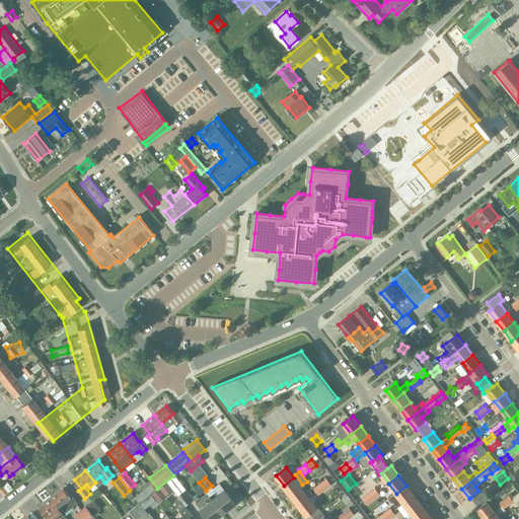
[(294,477),(284,486),(291,495),(301,487),(297,480),(294,477)]
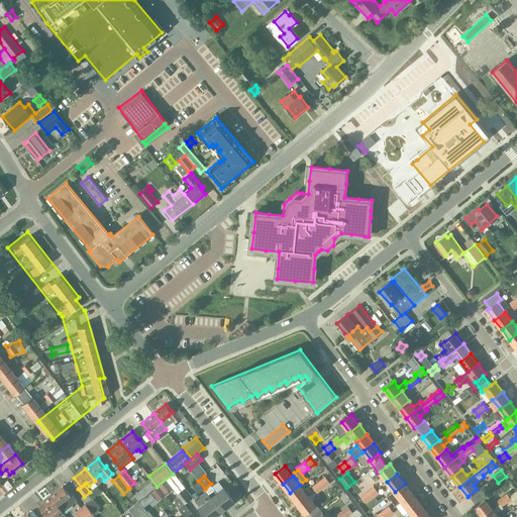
[(325,477),(319,482),(323,489),(330,484),(325,477)]
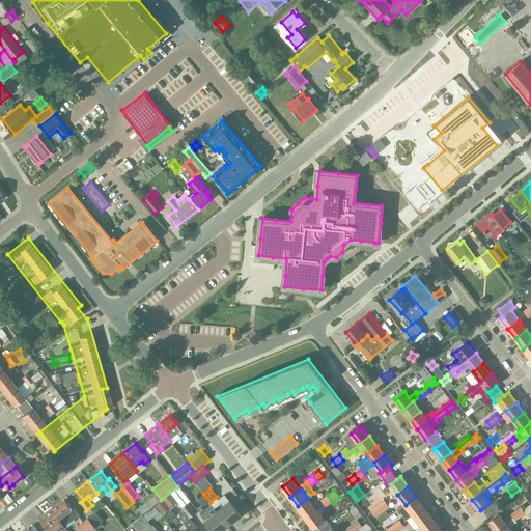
[(497,512),(523,494),(520,490),(511,496),(495,508),(491,502),(490,502),(481,509),(488,520),(498,512),(497,512)]
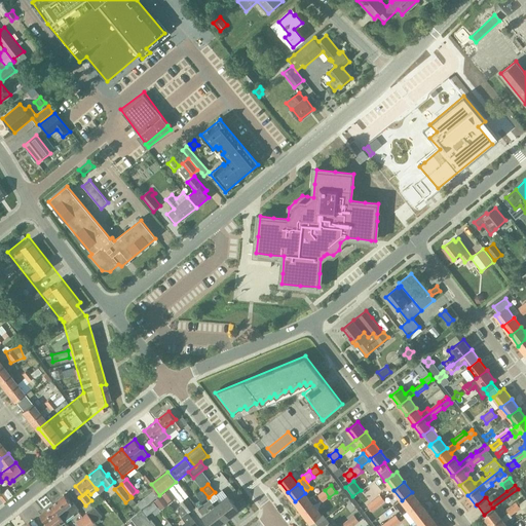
[(170,489),(154,501),(160,511),(168,503),(176,497),(170,489)]
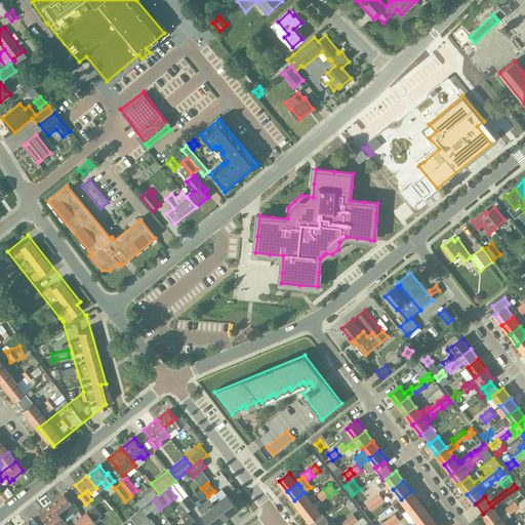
[(208,496),(201,488),(195,492),(202,501),(208,496)]
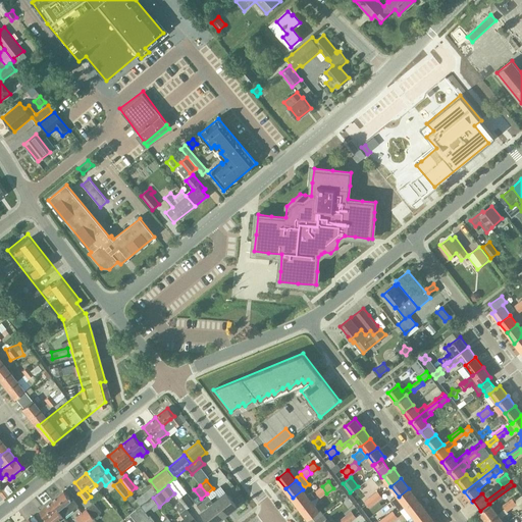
[(326,493),(322,486),(315,491),(320,499),(326,493)]
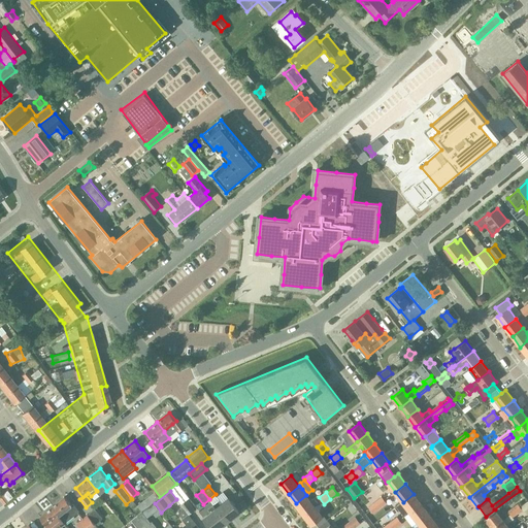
[(0,500),(3,505),(9,501),(4,494),(0,496),(0,500)]
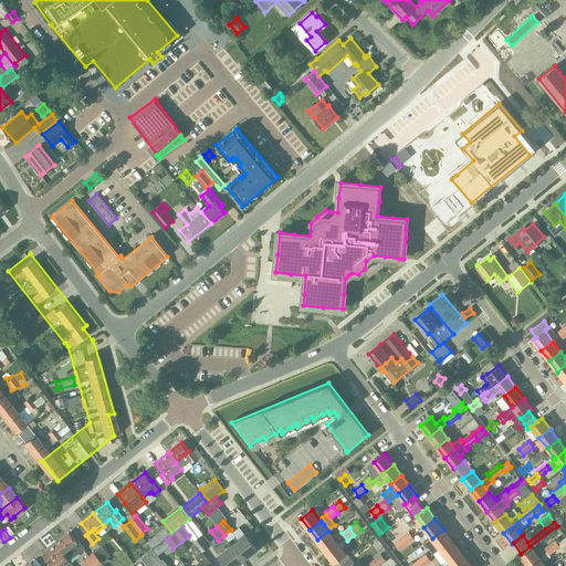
[(443,530),(432,538),(440,548),(451,541),(443,530)]
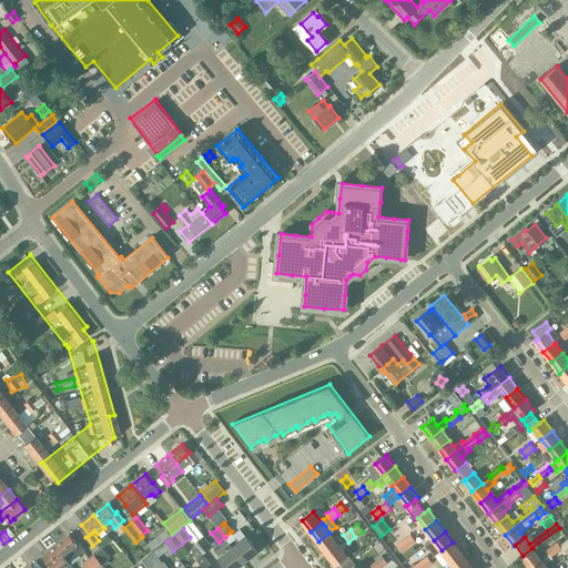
[(334,539),(330,533),(318,541),(326,553),(342,540),(338,536),(334,539)]
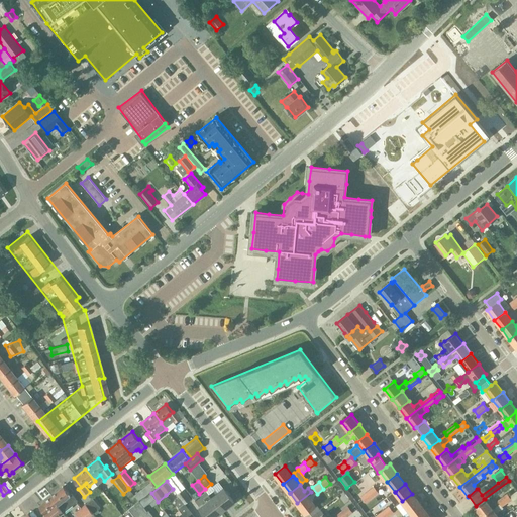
[(52,496),(65,512),(78,501),(72,494),(71,495),(64,486),(52,496)]
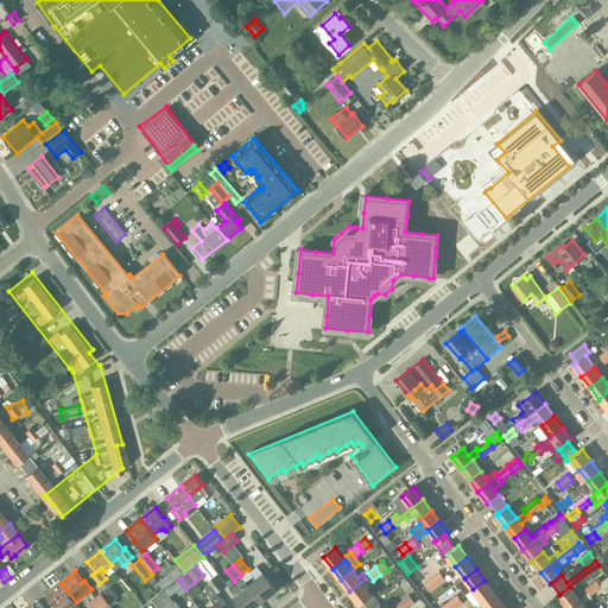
[(439,572),(424,584),(430,591),(445,580),(439,572)]
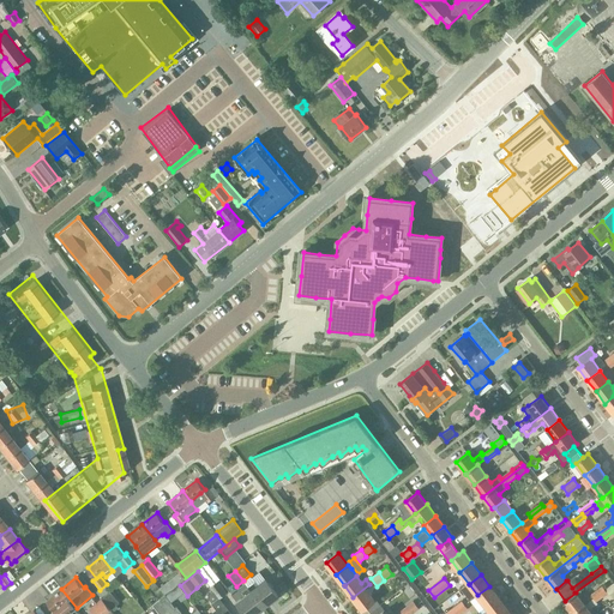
[(248,588),(263,607),(277,595),(265,579),(258,585),(256,582),(248,588)]
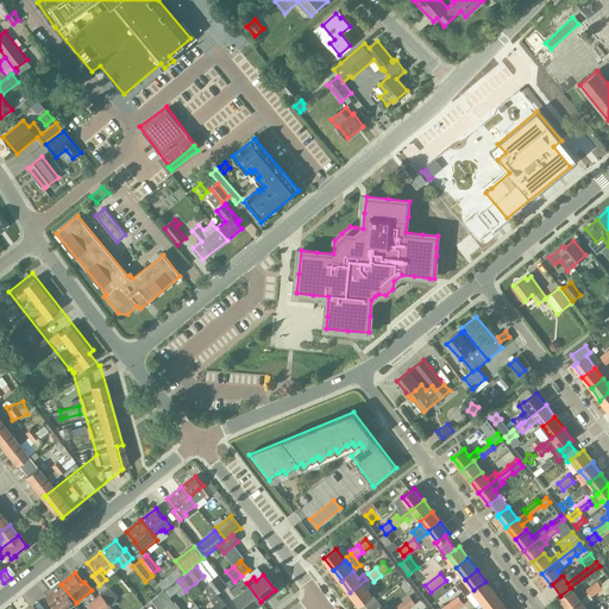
[(171,583),(167,577),(159,583),(164,589),(171,583)]
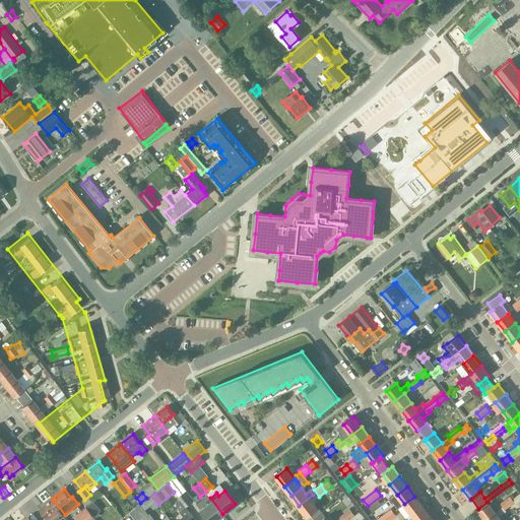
[(181,501),(186,507),(192,502),(185,493),(178,498),(181,501)]
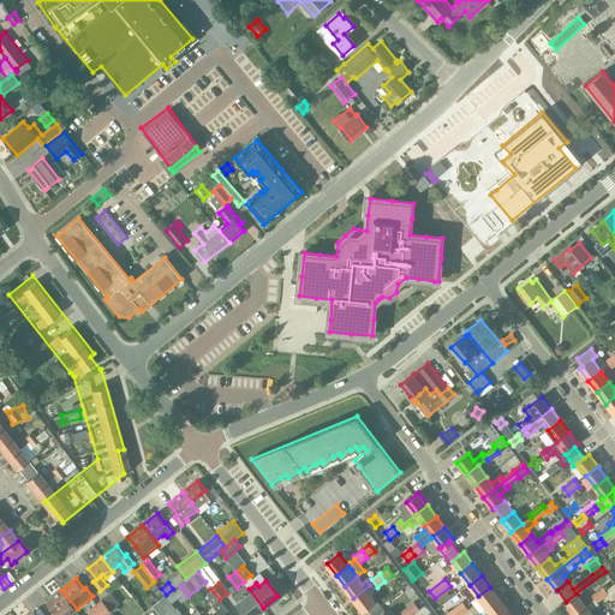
[(370,585),(353,598),(363,610),(366,608),(375,601),(366,590),(371,586),(370,585)]
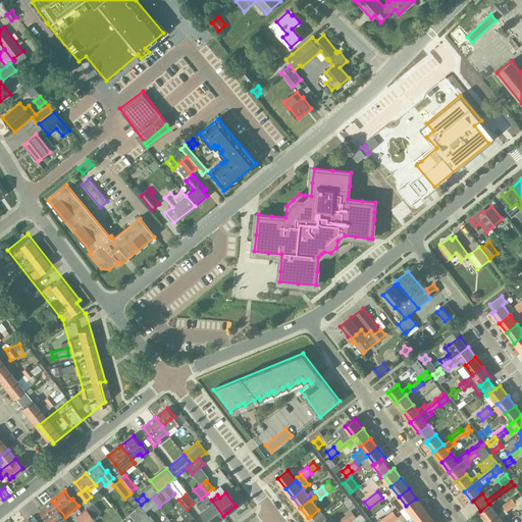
[(215,521),(223,516),(211,500),(209,498),(197,506),(201,511),(209,521),(215,521)]
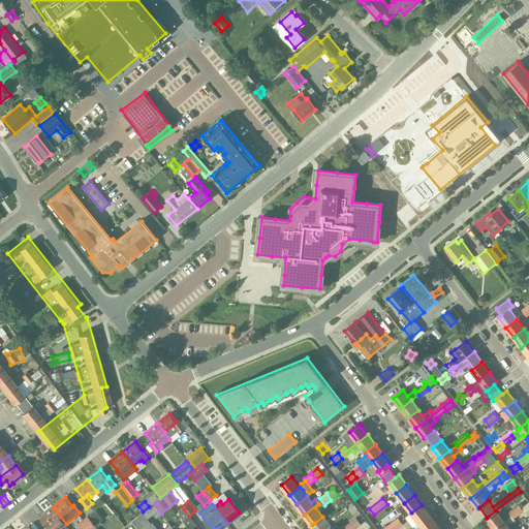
[(430,515),(422,505),(411,512),(418,523),(430,515)]
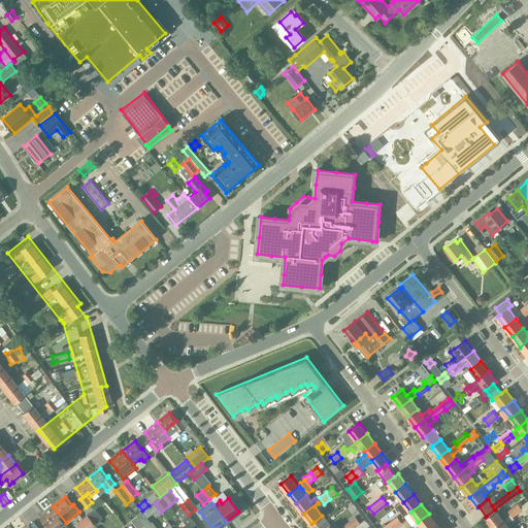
[(509,515),(520,506),(518,504),(508,512),(509,515)]
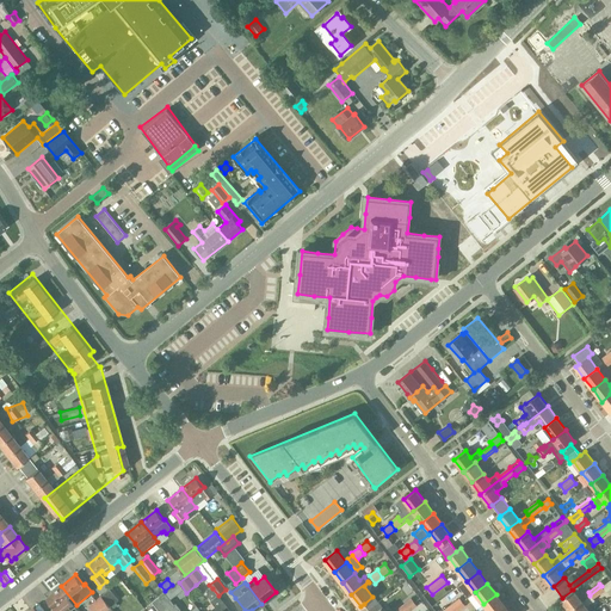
[(68,610),(76,605),(61,586),(45,598),(54,608),(51,610),(53,610),(68,610)]
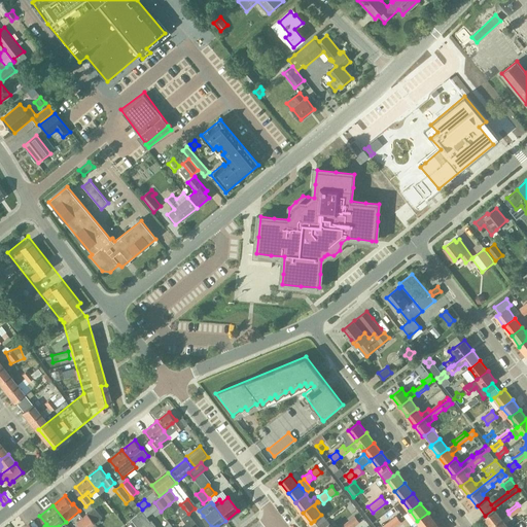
[(502,519),(492,526),(491,526),(507,526),(505,524),(513,519),(512,517),(522,510),(519,505),(508,514),(510,514),(502,519)]
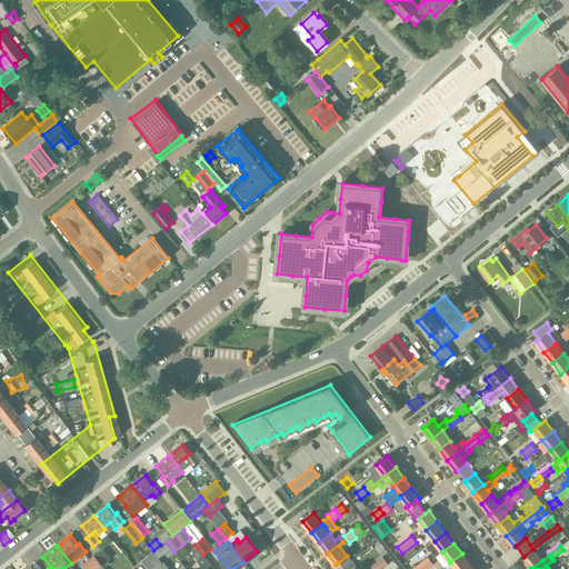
[(102,548),(95,555),(103,566),(111,559),(102,548)]
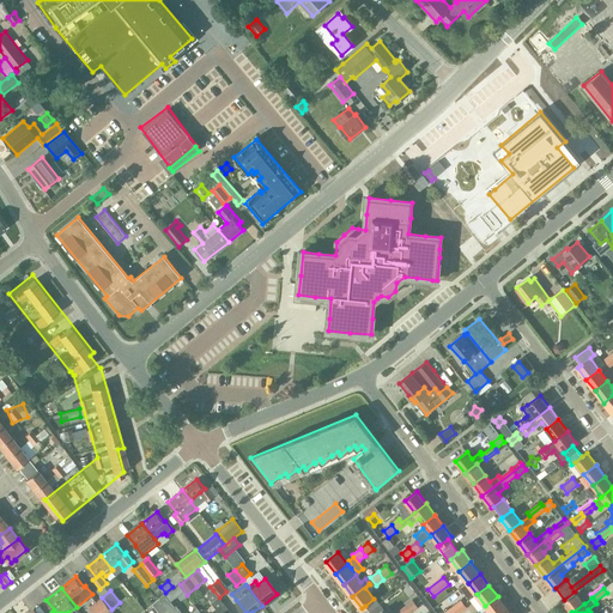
[(218,612),(230,612),(219,598),(213,590),(208,594),(208,598),(212,602),(211,604),(218,612)]
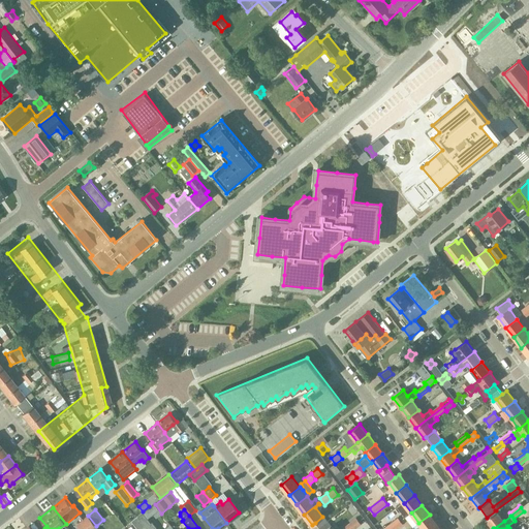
[(496,510),(487,518),(486,519),(494,528),(504,521),(496,510)]
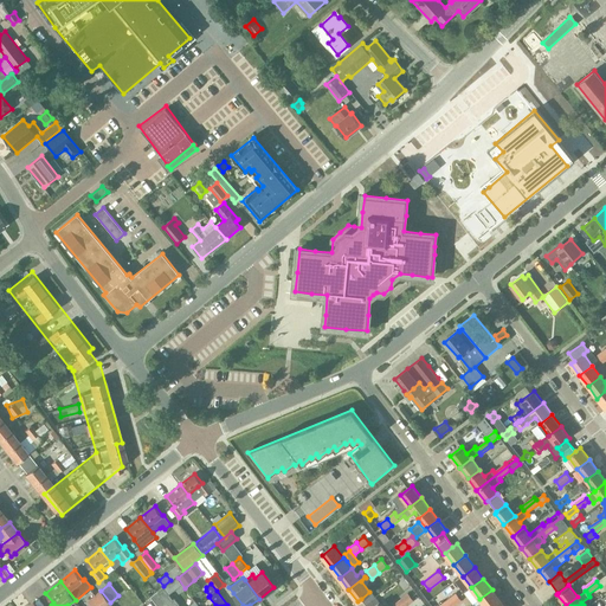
[(158,592),(168,605),(180,605),(175,599),(173,600),(165,588),(163,587),(158,592)]
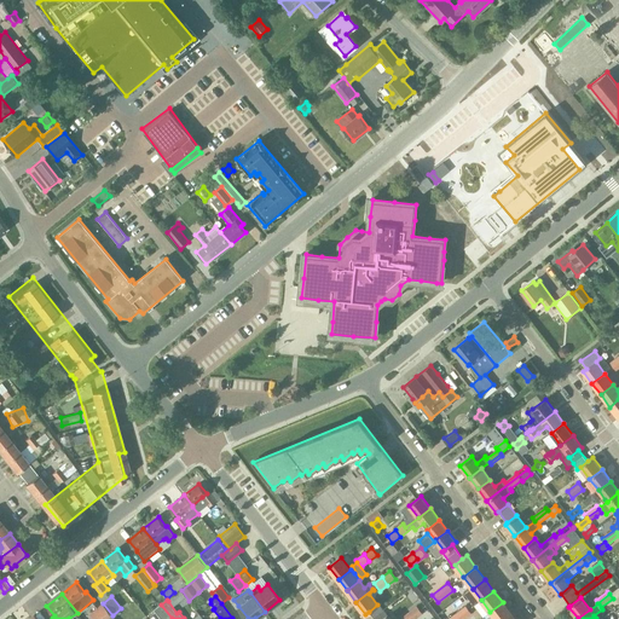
[(503,602),(490,612),(496,618),(504,618),(512,614),(503,602)]
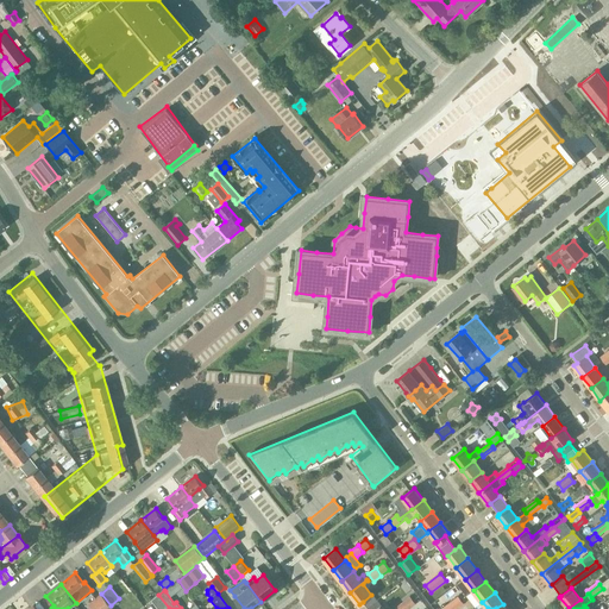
[(111,606),(101,594),(88,604),(92,608),(110,608),(112,608),(110,606),(111,606)]
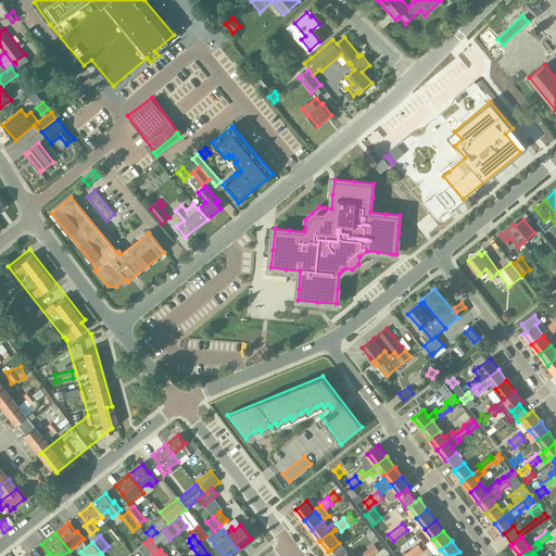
[(143,555),(154,555),(144,543),(138,548),(143,555)]
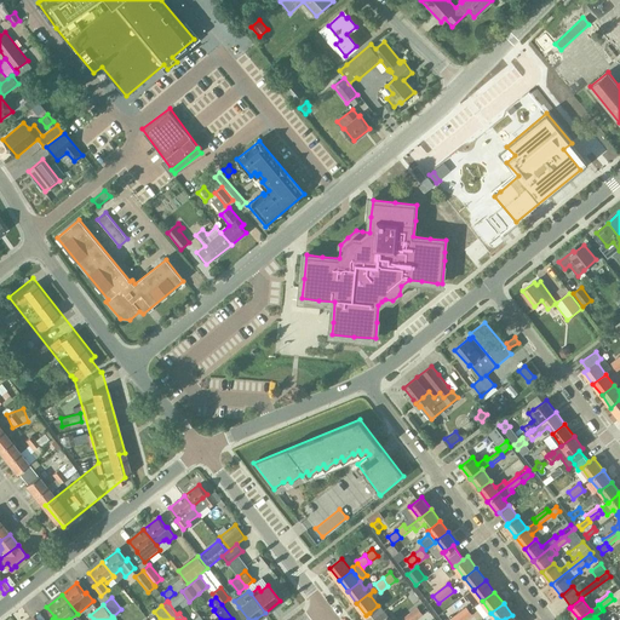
[(379,606),(378,606),(369,613),(373,619),(384,610),(379,606)]
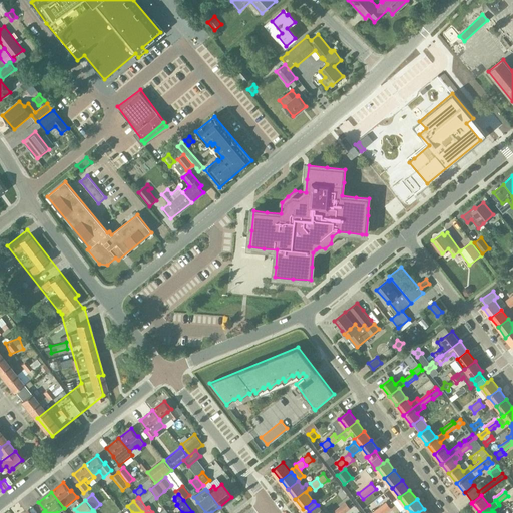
[(386,502),(373,512),(385,512),(391,509),(386,502)]
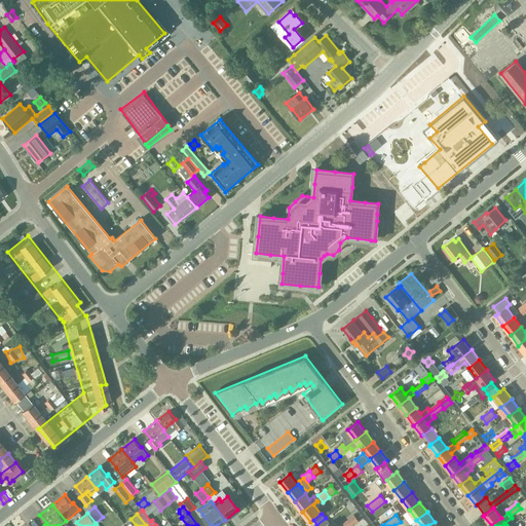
[(347,520),(351,525),(353,525),(359,522),(354,516),(347,520)]
